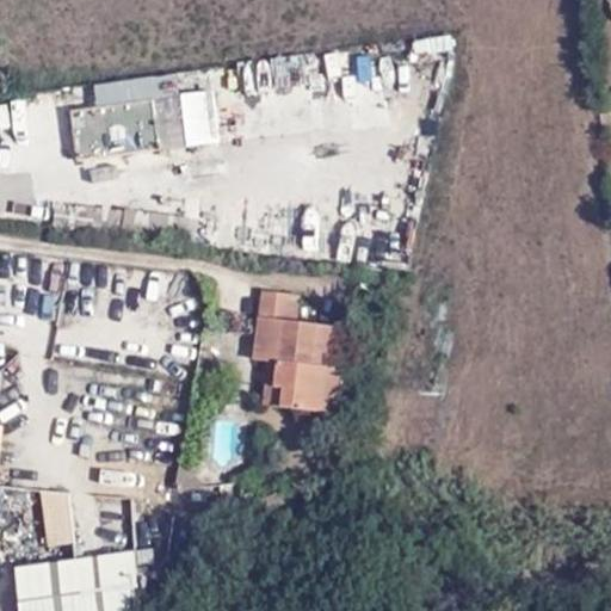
[(173,81),(174,100),(226,94),(224,78),(173,81)]
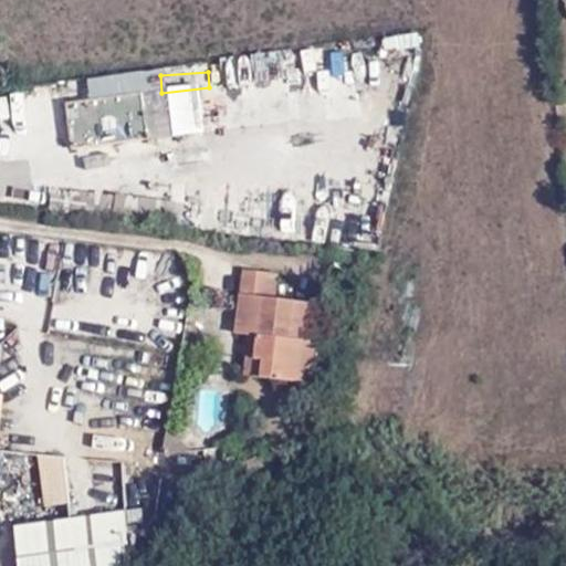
[(161,93),(66,101),(69,146),(164,138),(161,93)]
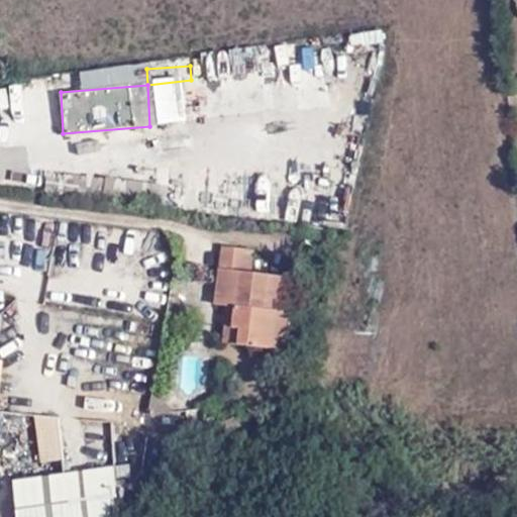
[(152,201),(154,179),(42,164),(39,185),(152,201)]
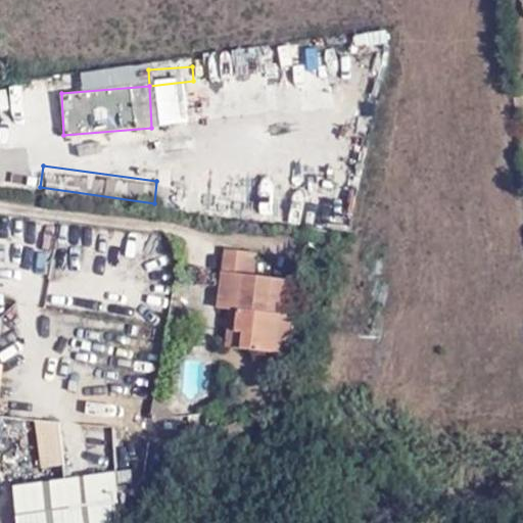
[(292,171),(293,198),(319,197),(318,170),(292,171)]
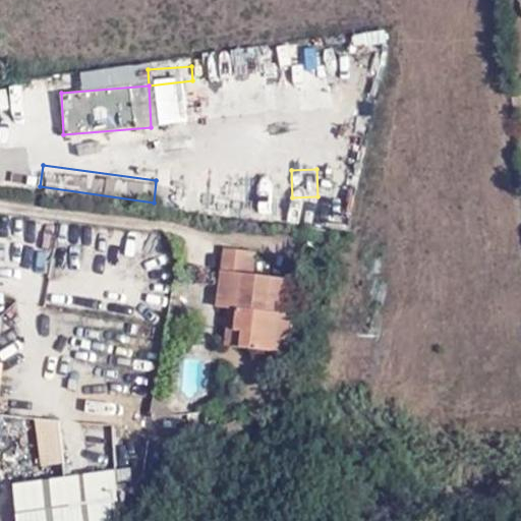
[(293,279),(253,275),(256,251),(223,246),(216,302),(226,304),(237,306),(232,344),(275,351),(281,352),(285,312),(281,312),(281,306),(290,307),(293,279)]
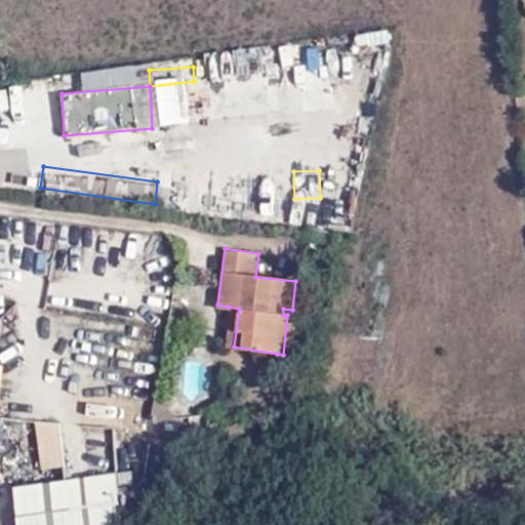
[(228,307),(223,345),(234,347),(239,309),(228,307)]
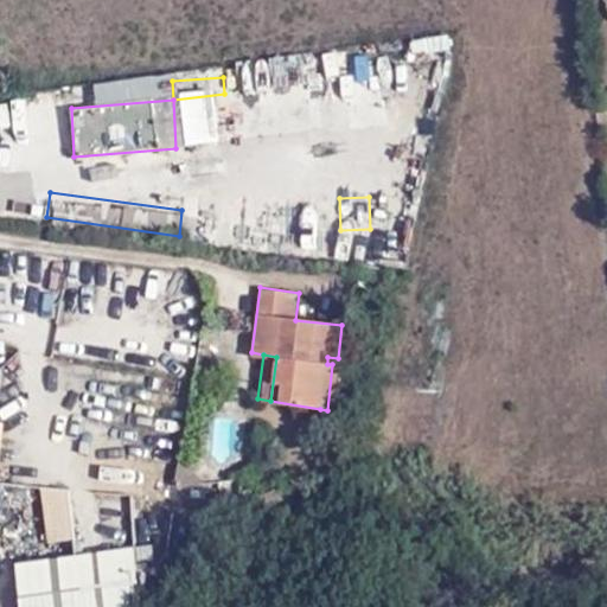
[(332,364),(327,410),(339,411),(343,365),(338,365),(332,364)]
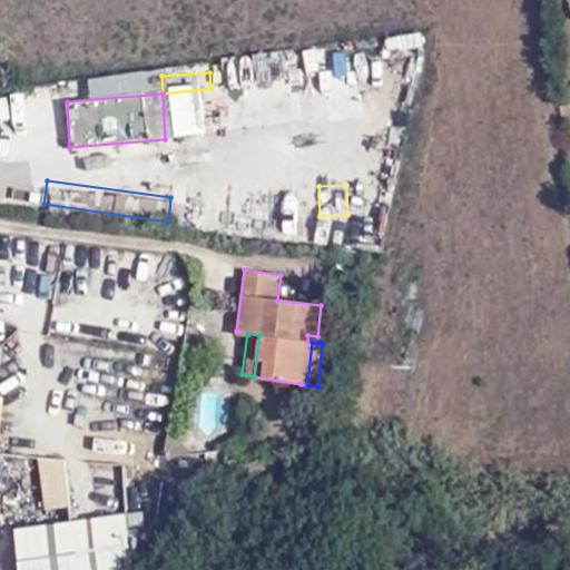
[(43,511),(70,509),(67,454),(40,455),(43,511)]
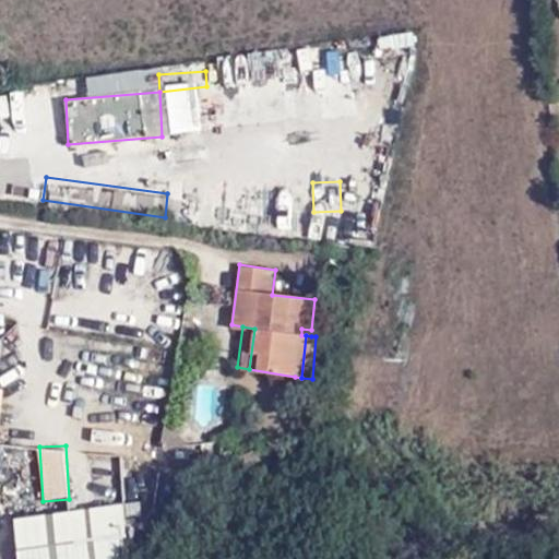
[(121,455),(92,456),(93,490),(122,488),(121,455)]
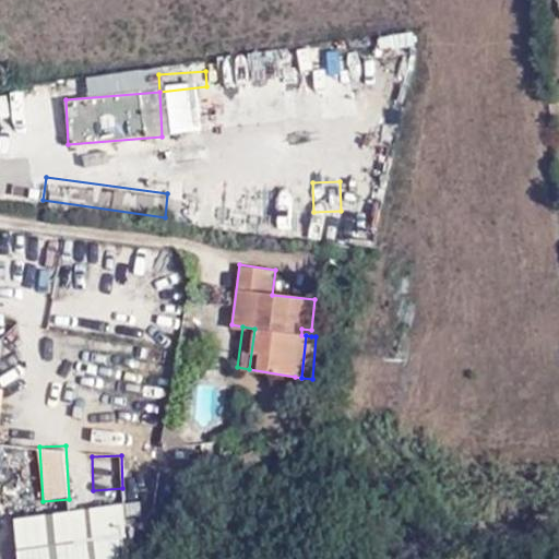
[(173,511),(187,460),(151,455),(139,502),(173,511)]
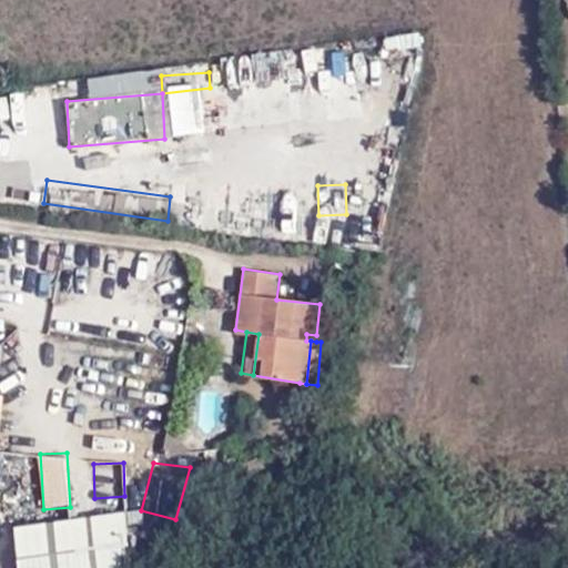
[(146,567),(140,526),(124,528),(122,509),(3,530),(9,567),(146,567)]
